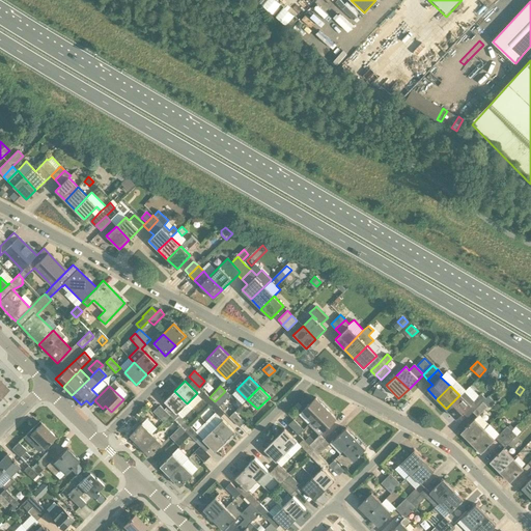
[(164,400),(168,404),(164,409),(170,416),(174,420),(179,415),(176,413),(187,403),(174,391),(164,400)]
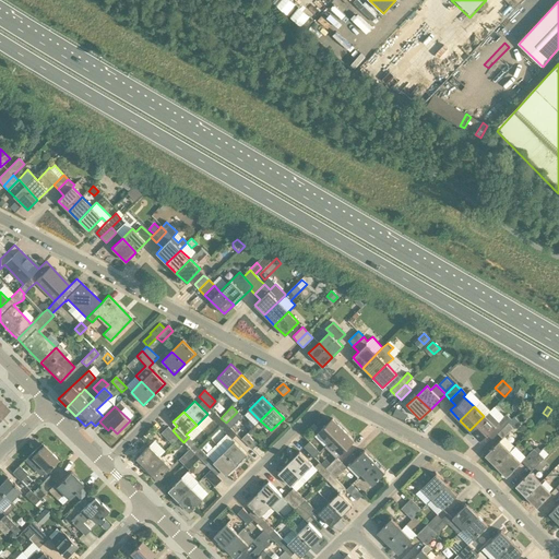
[(226,423),(221,418),(214,412),(209,416),(221,428),(226,423)]
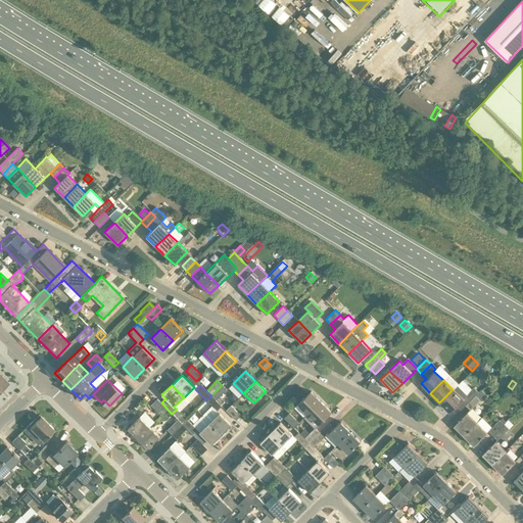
[(211,395),(216,400),(226,389),(222,385),(211,395)]
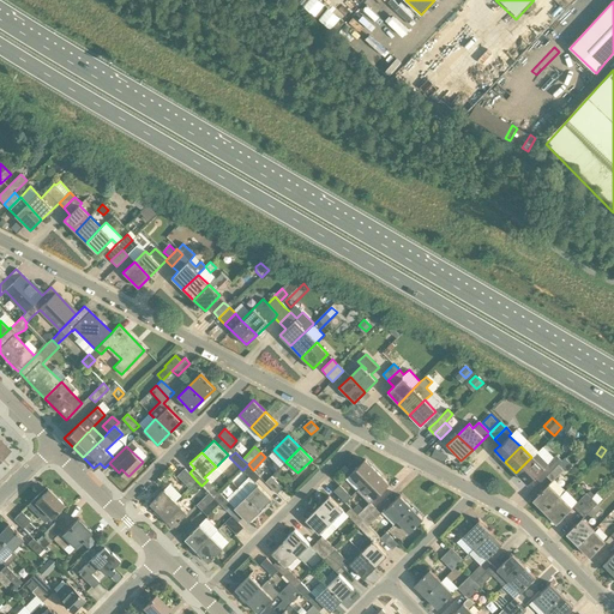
[(449,455),(443,452),(438,459),(444,463),(449,455)]
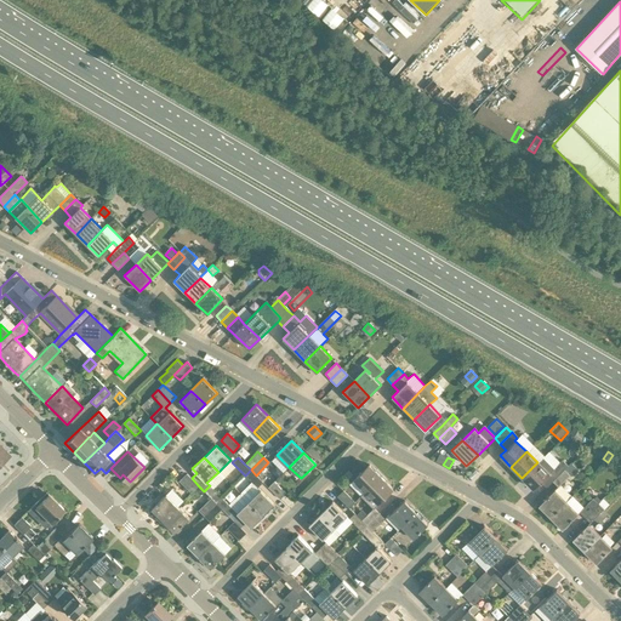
[(556,478),(564,469),(568,467),(563,461),(553,469),(543,459),(539,463),(537,462),(522,478),(534,490),(550,474),(548,474),(551,473),(556,478)]
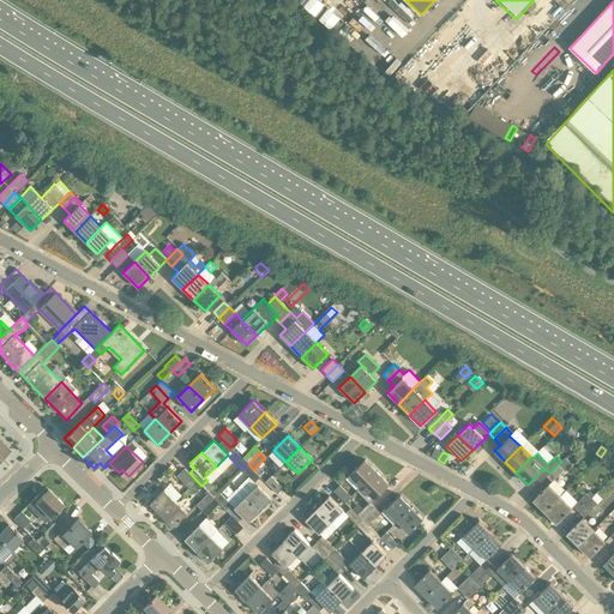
[(558,464),(563,470),(564,471),(571,465),(564,458),(561,462),(558,464)]
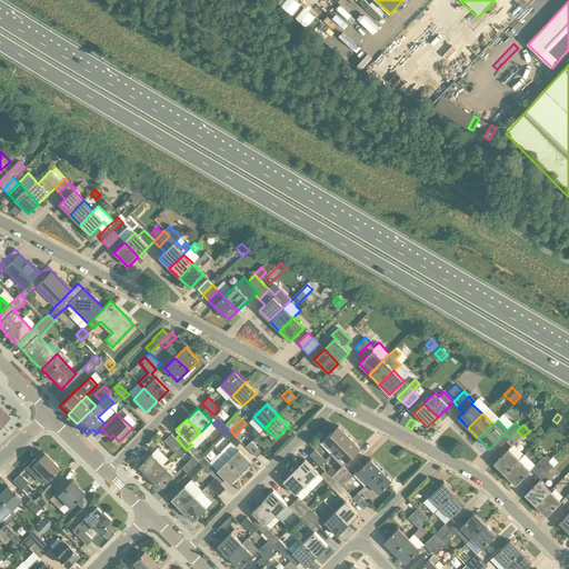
[(349,437),(338,427),(325,439),(336,450),(349,437)]
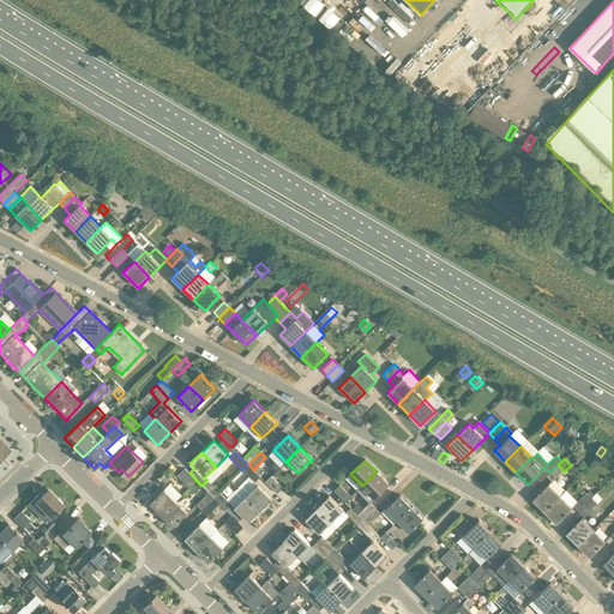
[(260,477),(253,470),(248,464),(242,470),(254,482),(260,477)]
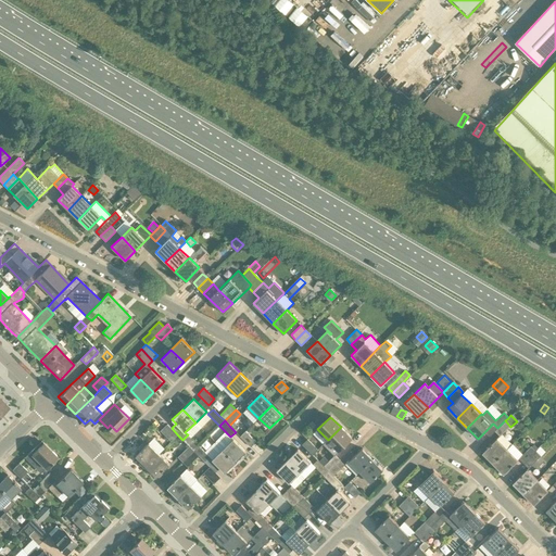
[(500,437),(509,426),(505,420),(497,428),(494,431),(500,437)]
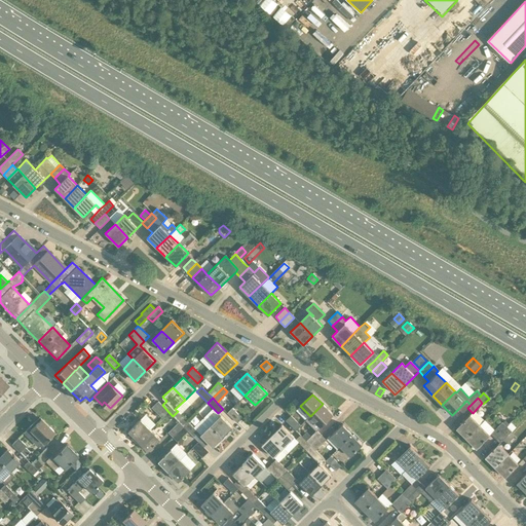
[(163,417),(168,412),(162,405),(158,401),(153,406),(163,417)]
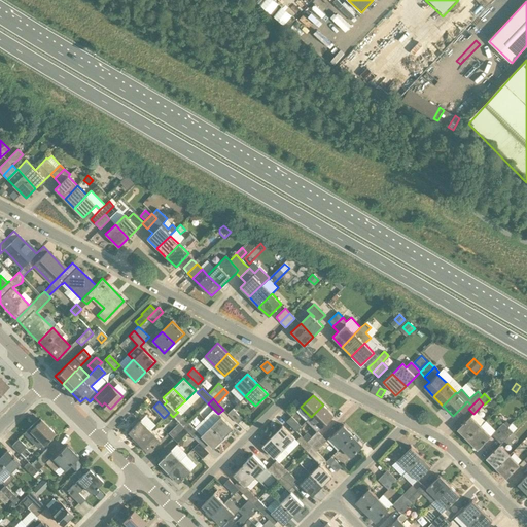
[(321,427),(332,415),(323,405),(311,417),(321,427)]
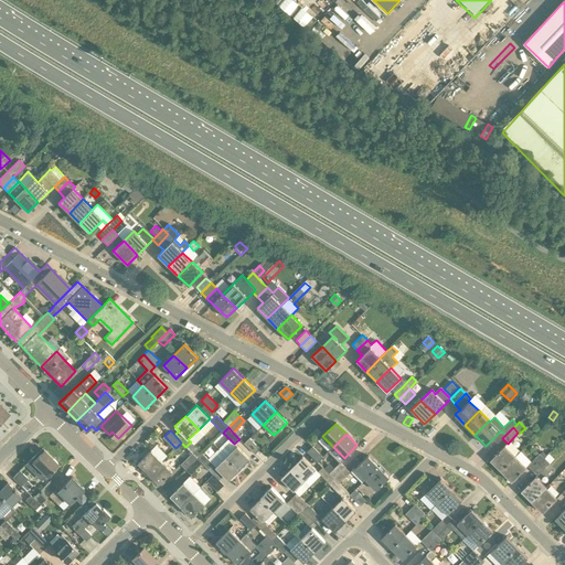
[(255,455),(260,449),(249,438),(244,443),(255,455)]
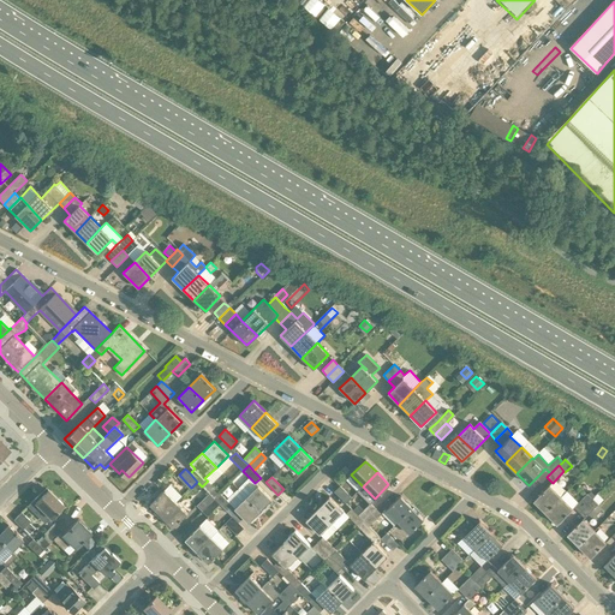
[(214,500),(220,494),(208,481),(202,487),(209,494),(214,500)]
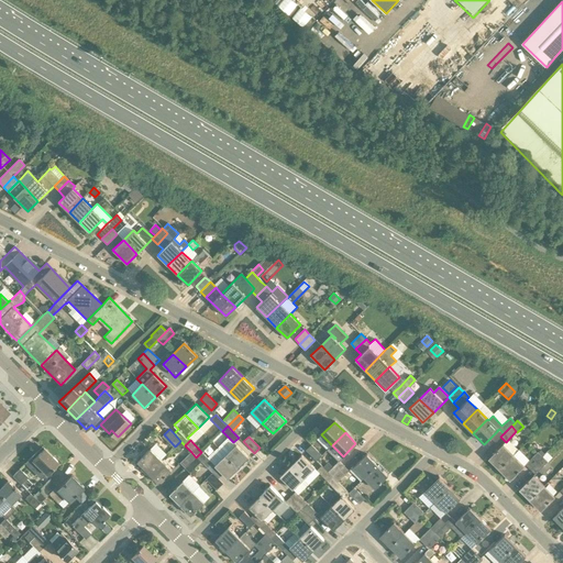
[(497,470),(512,455),(518,449),(508,440),(503,445),(503,444),(488,459),(497,470)]
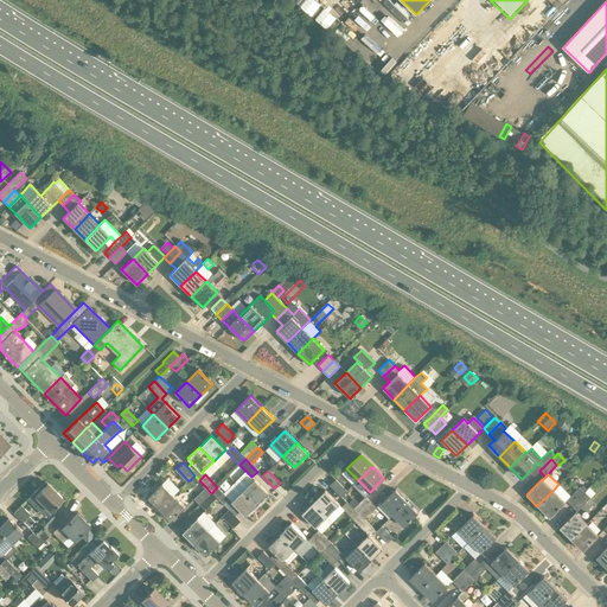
[(160,510),(174,496),(163,484),(168,479),(165,475),(159,483),(161,485),(148,498),(160,510)]
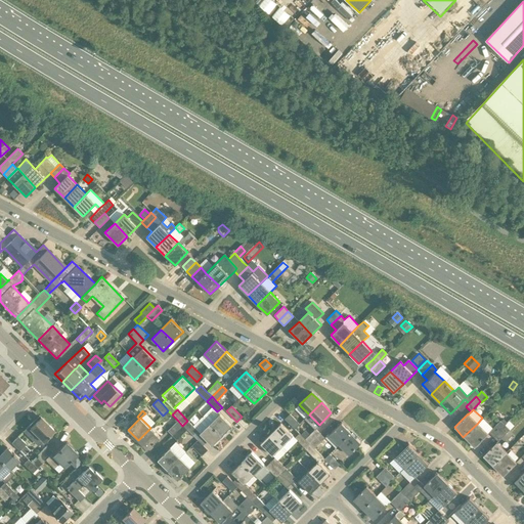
[(210,424),(221,436),(231,426),(219,413),(210,424)]
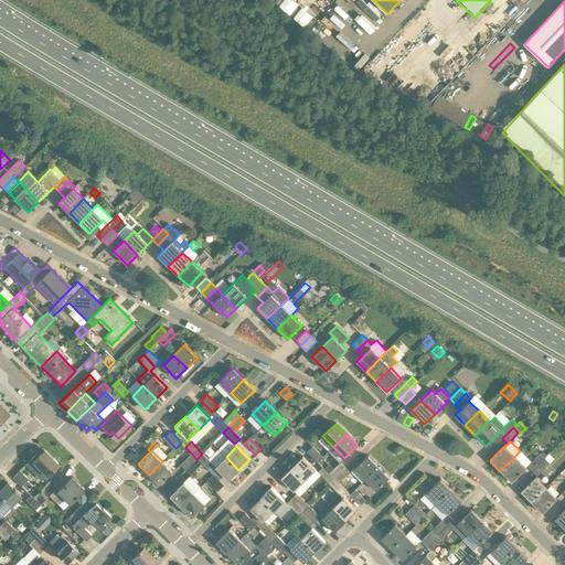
[(318,464),(323,458),(312,446),(307,451),(318,464)]
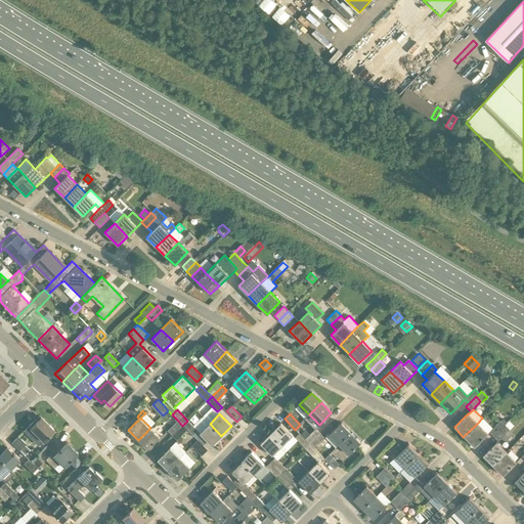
[(54,430),(40,417),(35,422),(34,421),(24,431),(29,436),(33,432),(43,441),(54,430)]
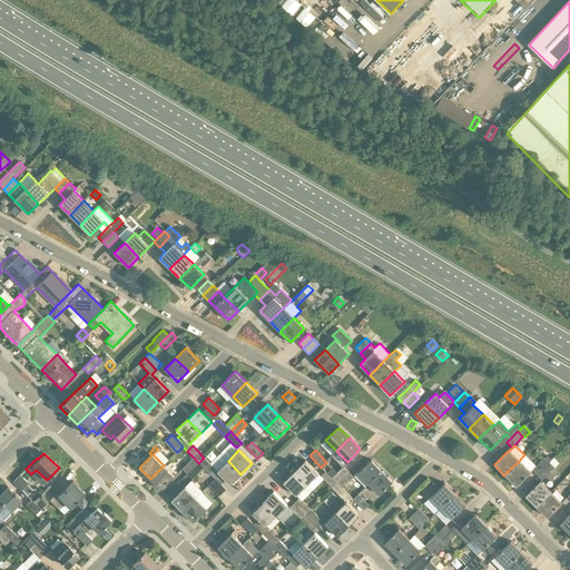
[(187,474),(198,463),(194,458),(182,469),(187,474)]
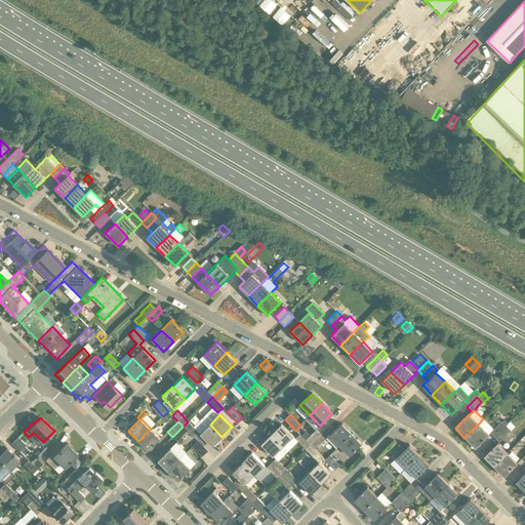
[(183,427),(188,431),(193,436),(198,432),(188,421),(183,427)]
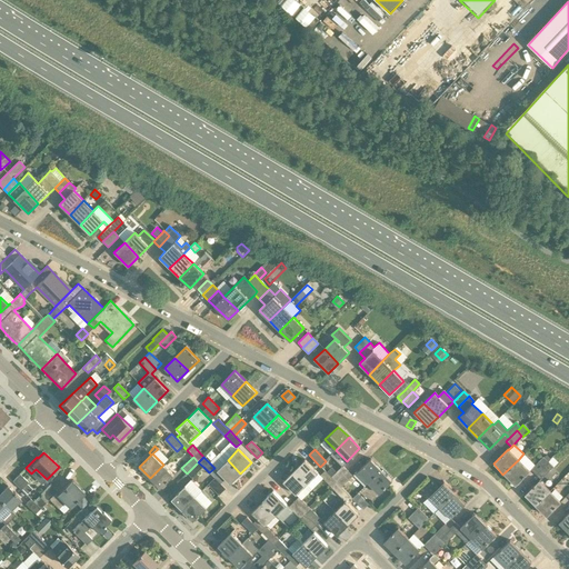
[(535,473),(547,461),(543,457),(530,470),(535,473)]
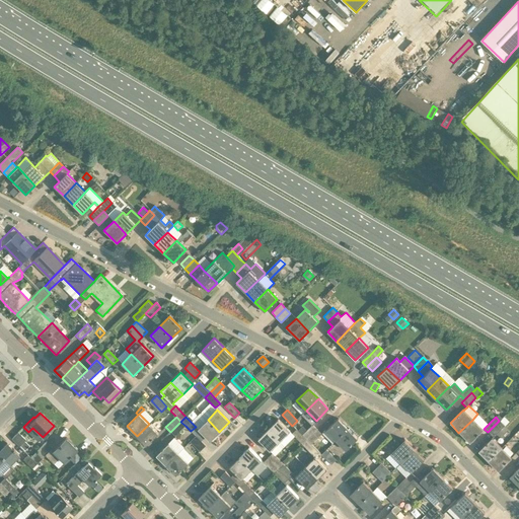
[(500,421),(504,426),(509,422),(504,417),(502,419),(500,421)]
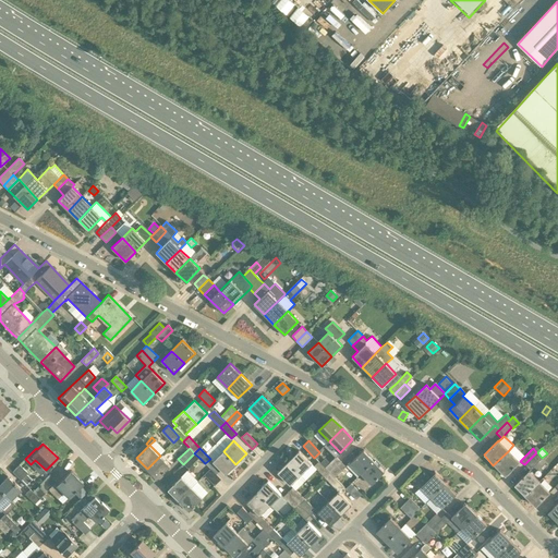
[(358,477),(361,474),(374,461),(363,450),(350,463),(347,466),(358,477)]
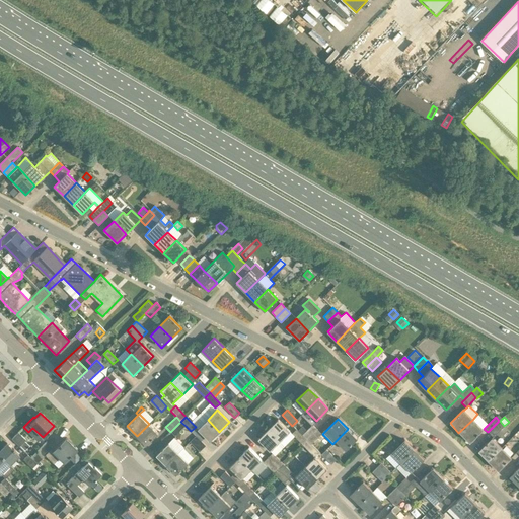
[(210,441),(219,432),(208,420),(198,429),(210,441)]
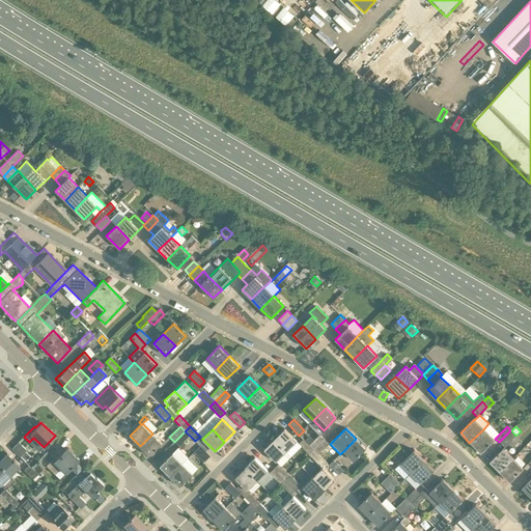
[(273,440),(285,452),(297,442),(284,429),(273,440)]
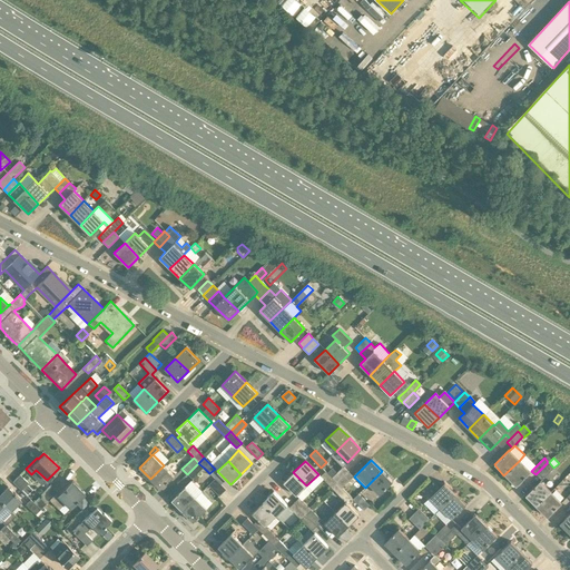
[(519,461),(503,475),(516,487),(530,472),(519,461)]
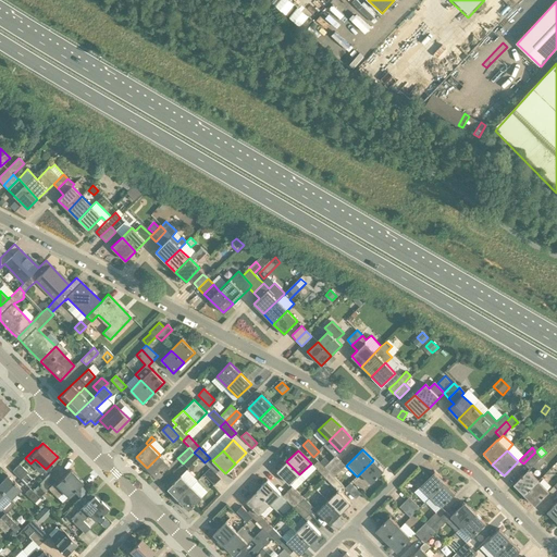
[(535,452),(523,463),(529,470),(541,457),(535,452)]
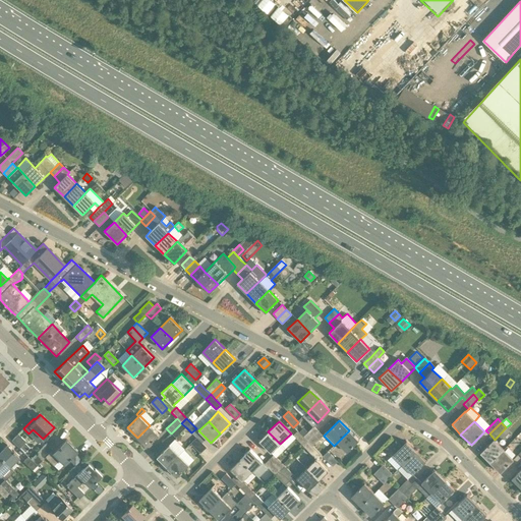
[(175,438),(186,427),(181,423),(171,433),(175,438)]
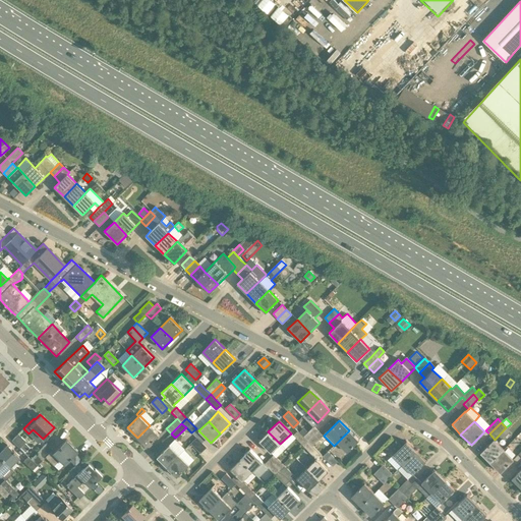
[(150,425),(137,438),(147,448),(159,436),(150,425)]
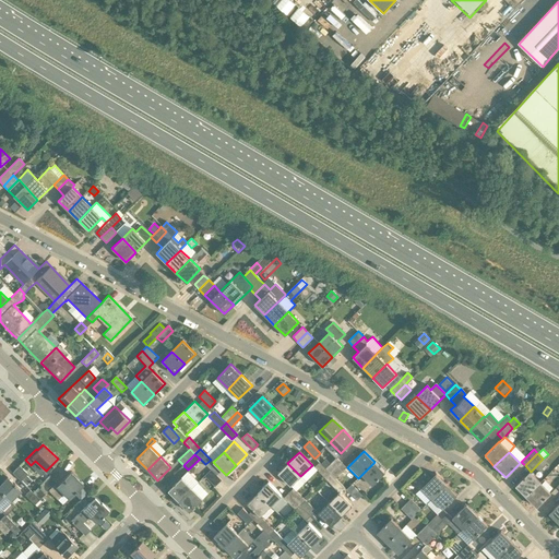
[(336,458),(331,463),(325,468),(330,474),(342,463),(336,458)]
